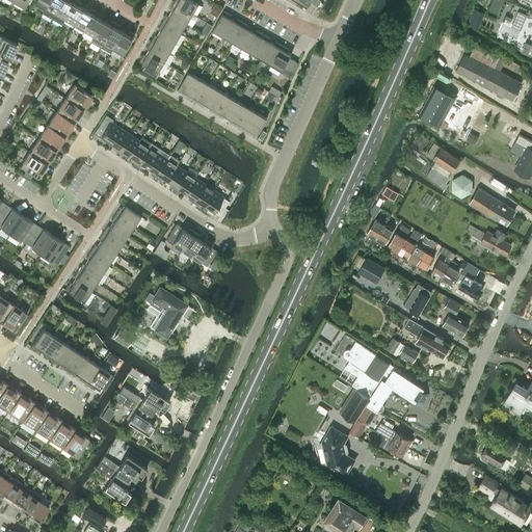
[(9,0),(25,9),(30,0),(9,0)]
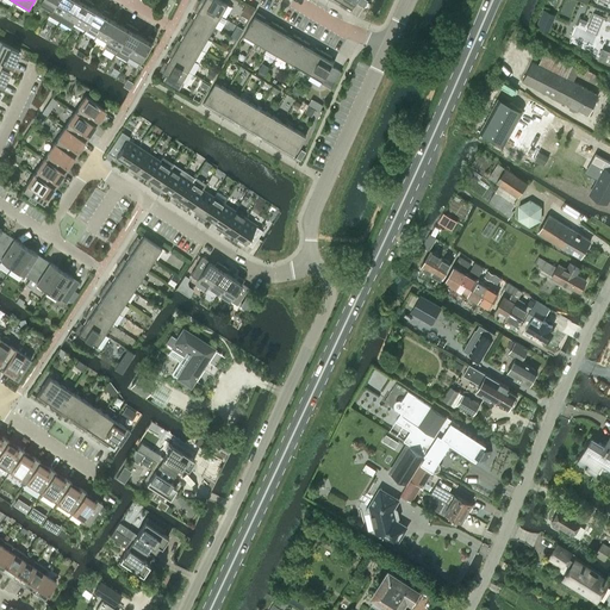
[(42,0),(41,2),(53,10),(57,0),(42,0)]
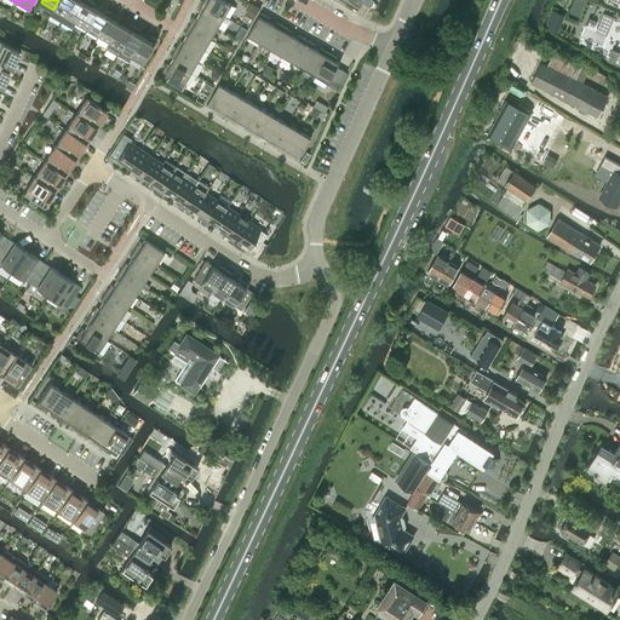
[(53,10),(50,15),(62,22),(64,17),(74,0),(58,0),(53,10)]
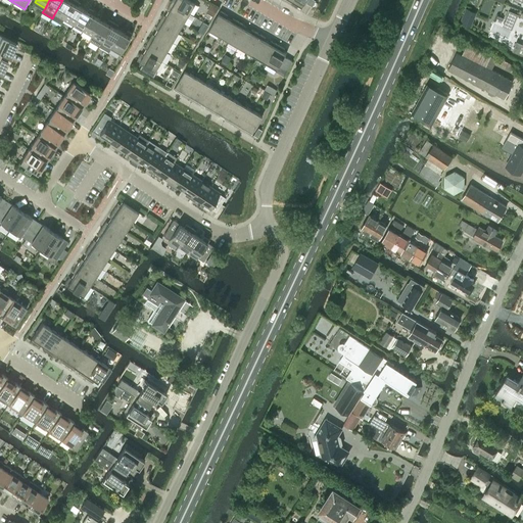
[(62,0),(54,14),(52,18),(61,24),(64,19),(75,0),(70,0),(70,1),(68,0),(62,0)]
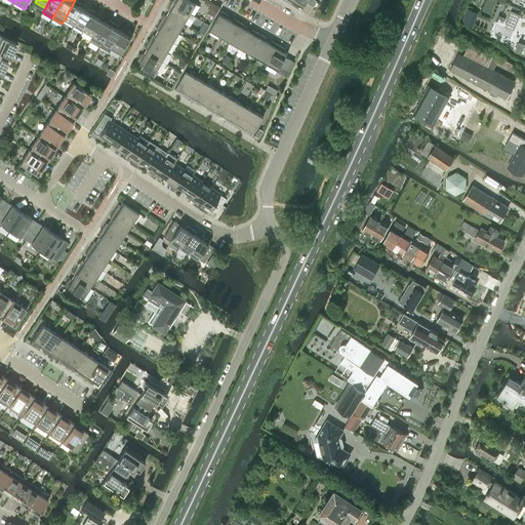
[(76,0),(75,0),(65,19),(74,26),(83,8),(77,4),(79,1),(76,0)]
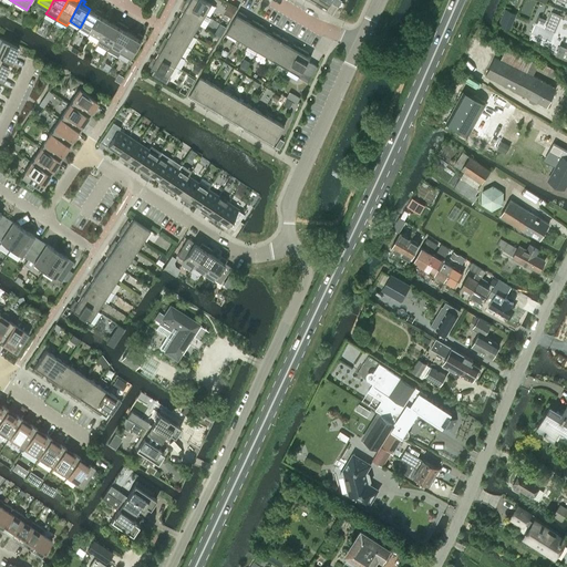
[(186,0),(185,2),(205,14),(212,3),(205,0),(186,0)]
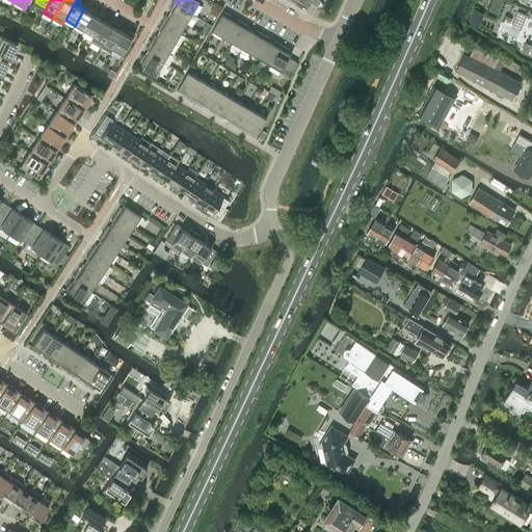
[(192,14),(174,2),(169,9),(173,11),(170,14),(187,23),(192,14)]
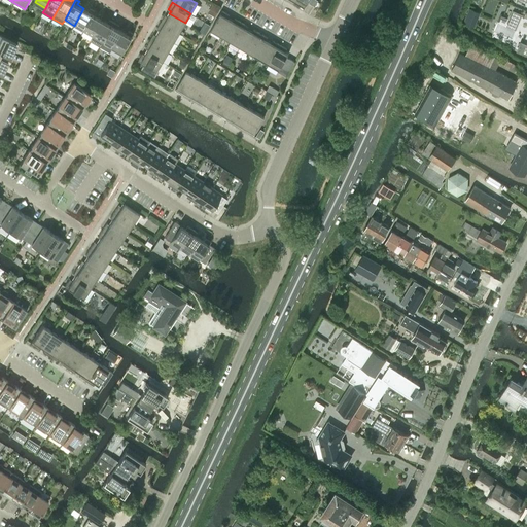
[(213,3),(207,12),(215,16),(220,8),(213,3)]
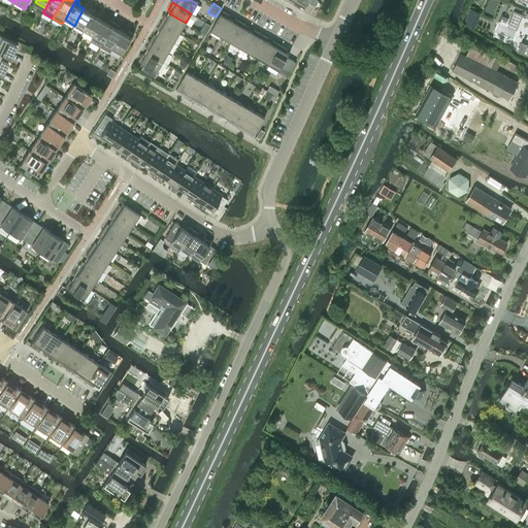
[(84,8),(74,26),(84,31),(95,10),(92,9),(90,12),(84,8)]
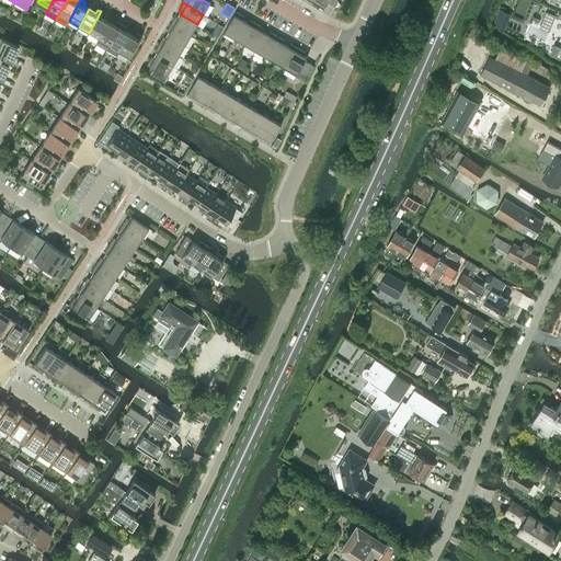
[(101,11),(89,33),(99,38),(110,21),(103,16),(105,13),(101,11)]
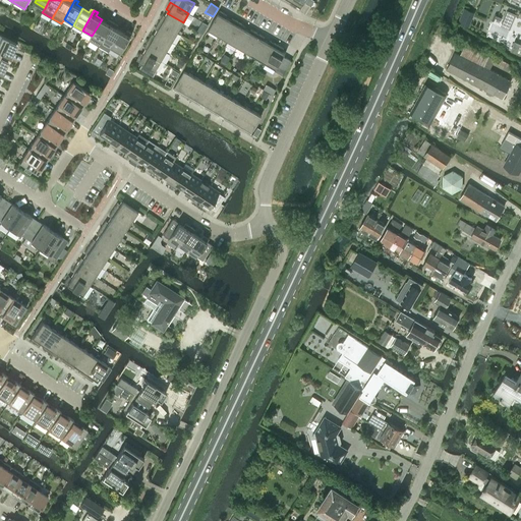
[(209,29),(219,35),(228,19),(225,17),(226,15),(219,10),(209,29)]
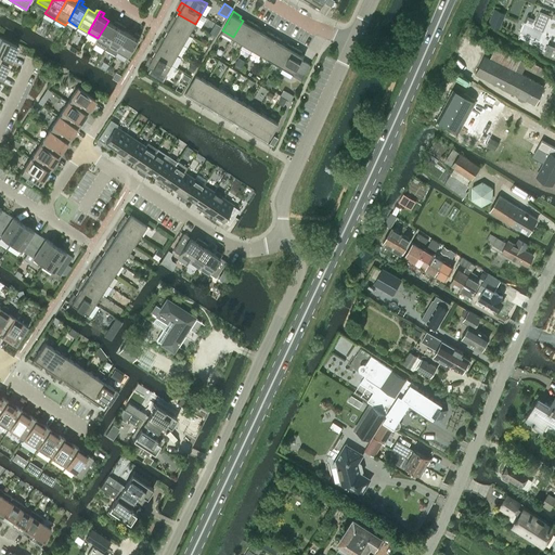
[(534,27),(543,30),(549,15),(541,12),(534,27)]
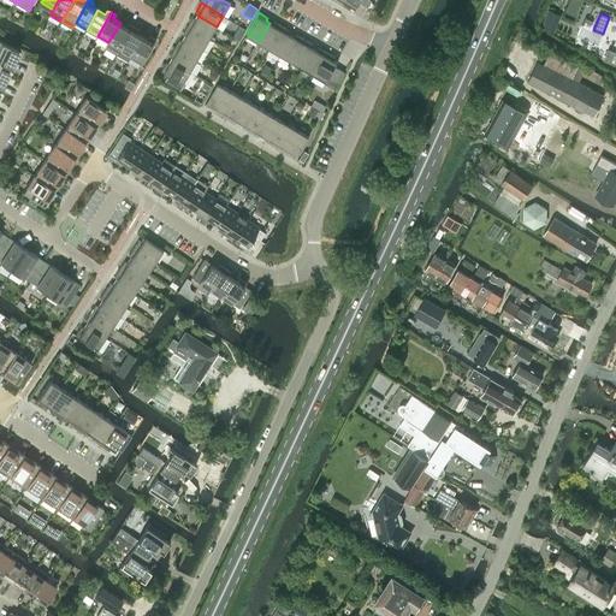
[(209,39),(217,27),(197,16),(196,19),(193,17),(188,25),(209,39)]
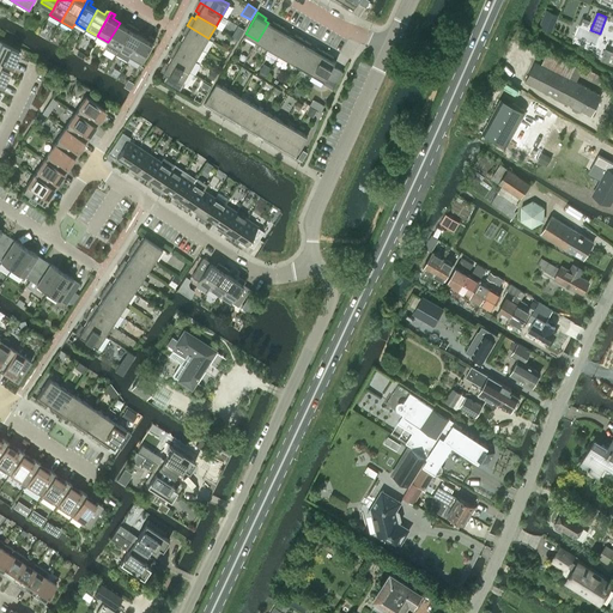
[(268,23),(258,41),(269,48),(281,26),(272,20),(271,24),(268,23)]
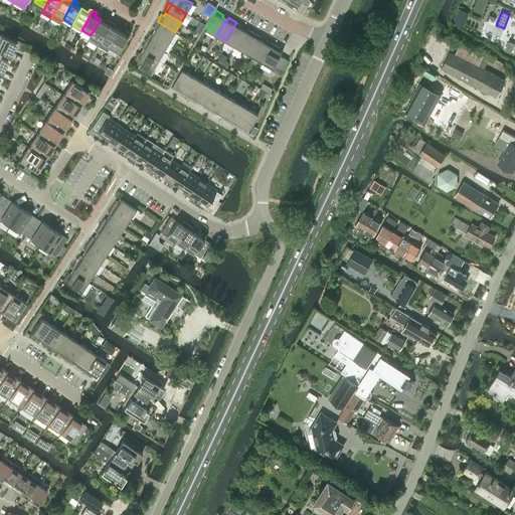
[(91,35),(88,40),(89,40),(98,45),(100,41),(101,41),(112,21),(109,20),(107,23),(101,19),(91,35)]
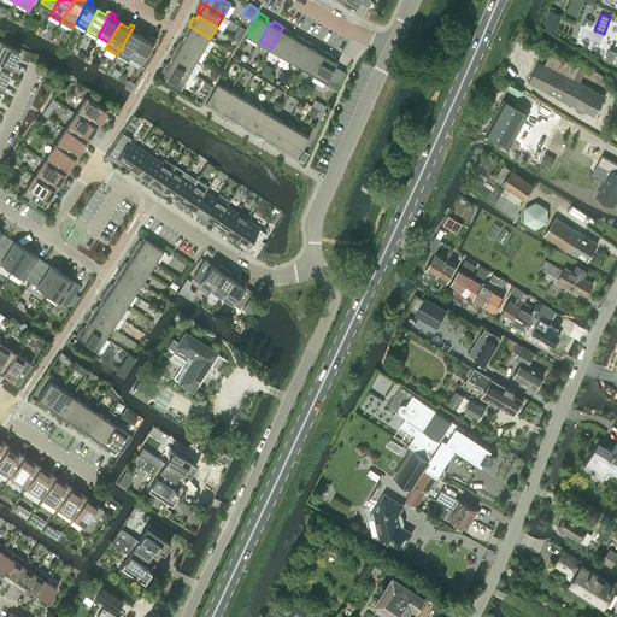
[(117,54),(128,62),(131,56),(144,36),(135,31),(137,28),(134,25),(121,50),(119,50),(117,54)]
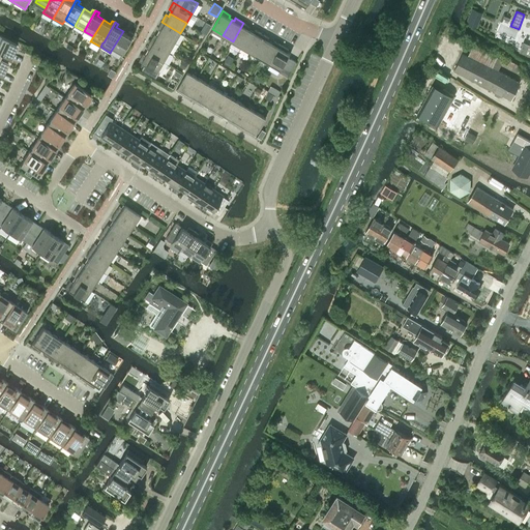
[(180,33),(162,22),(157,29),(160,30),(158,33),(175,42),(180,33)]
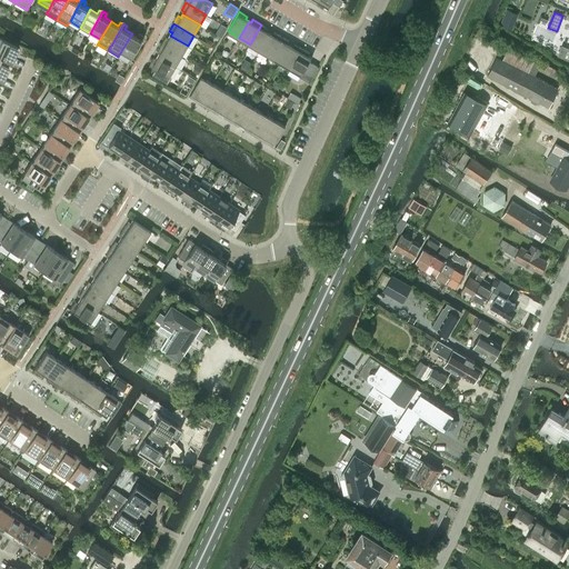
[(221,23),(218,29),(225,32),(228,27),(221,23)]
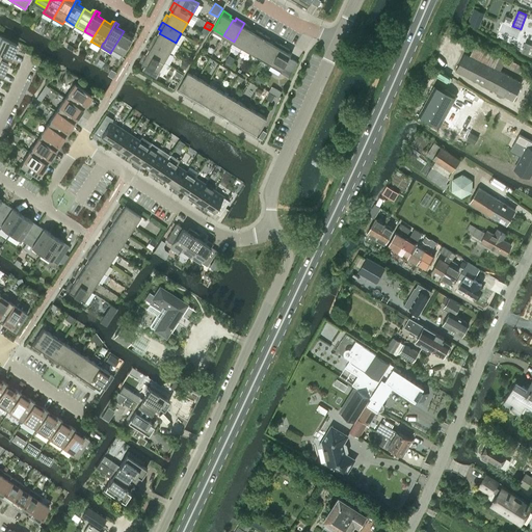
[(234,42),(242,47),(251,30),(249,29),(250,27),(244,23),(234,42)]
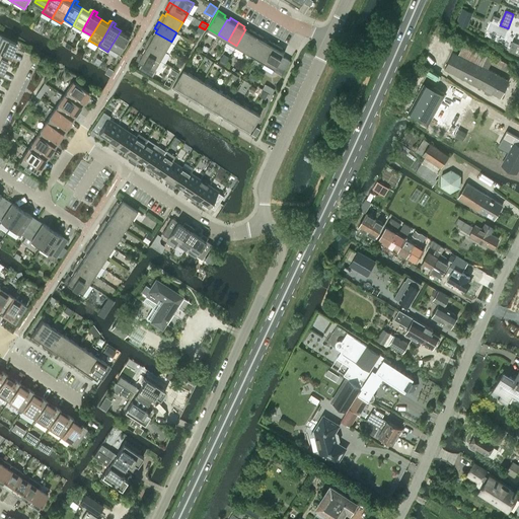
[(245,29),(236,46),(245,51),(256,32),(249,28),(248,31),(245,29)]
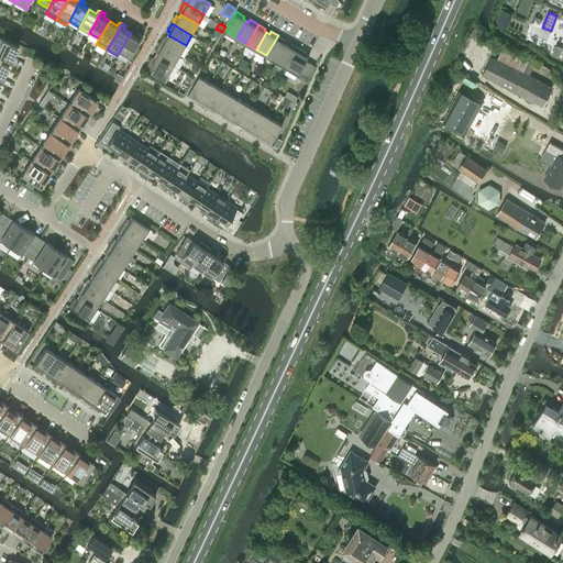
[(131,33),(120,51),(130,57),(143,36),(138,32),(135,35),(131,33)]
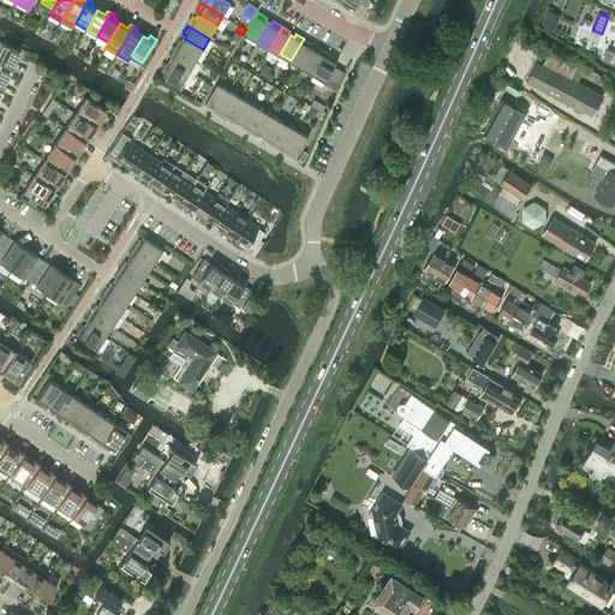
[(174,48),(196,60),(203,49),(184,39),(183,41),(179,40),(174,48)]
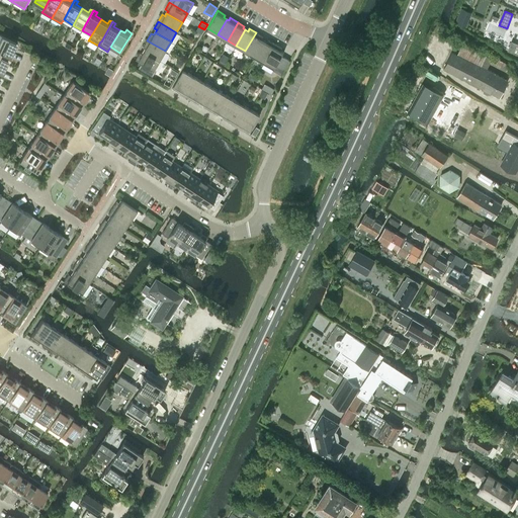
[(245,51),(254,57),(263,40),(261,39),(263,37),(256,32),(245,51)]
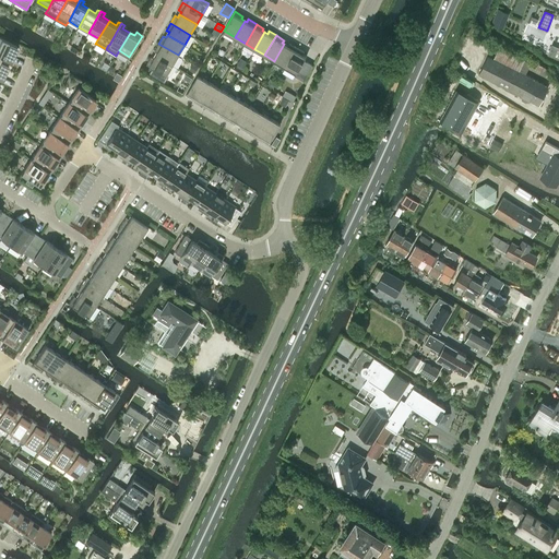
[(10,59),(16,46),(0,37),(0,61),(6,64),(7,63),(9,59),(10,59)]
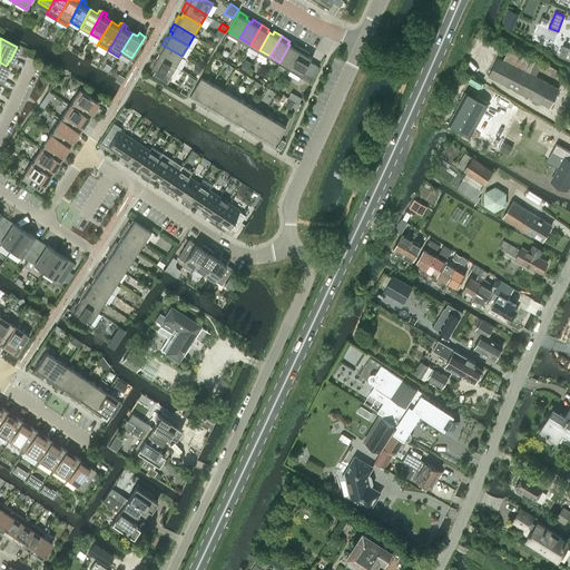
[(291,69),(303,48),(295,43),(293,47),(290,45),(279,62),(291,69)]
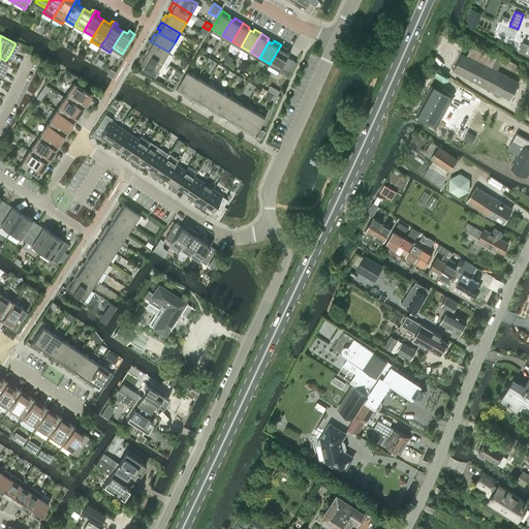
[(168,52),(150,41),(146,49),(149,50),(147,52),(163,62),(168,52)]
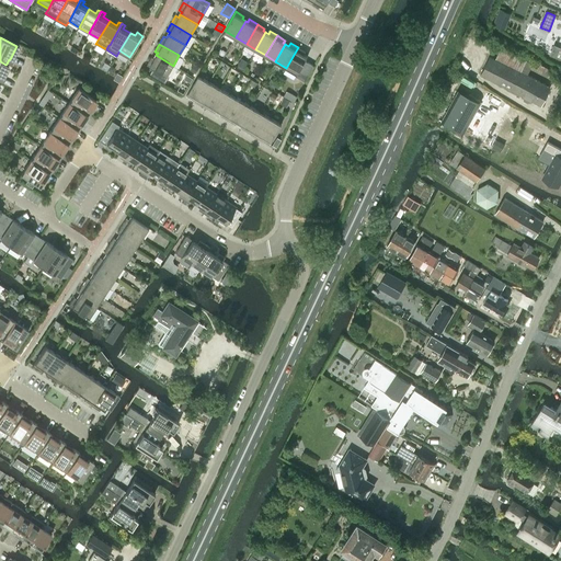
[(307,57),(304,55),(305,52),(298,47),(286,68),(297,73),(296,76),(306,81),(315,66),(305,60),(307,57)]
